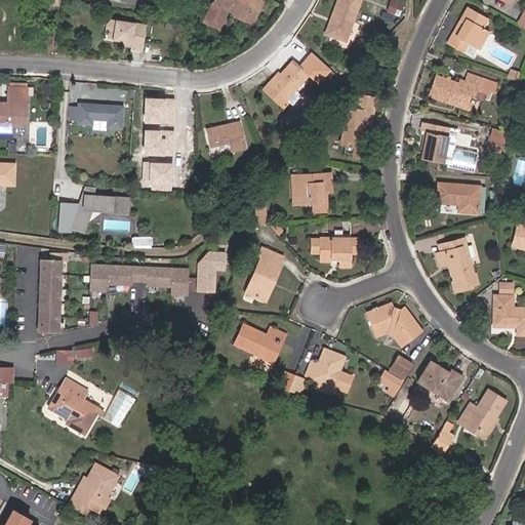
[(231,12),(247,19),(256,0),(259,2),(259,0),(213,0),(212,3),(215,5),(231,12)]
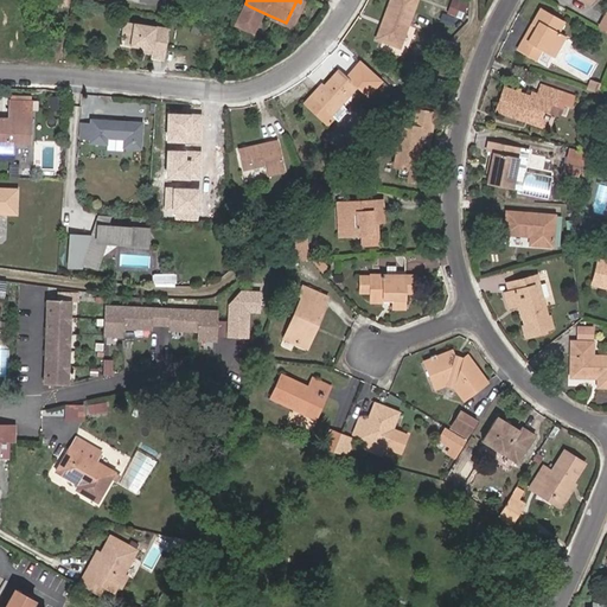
[(304,4),(300,2),(296,0),(286,23),(293,27),(304,4)]
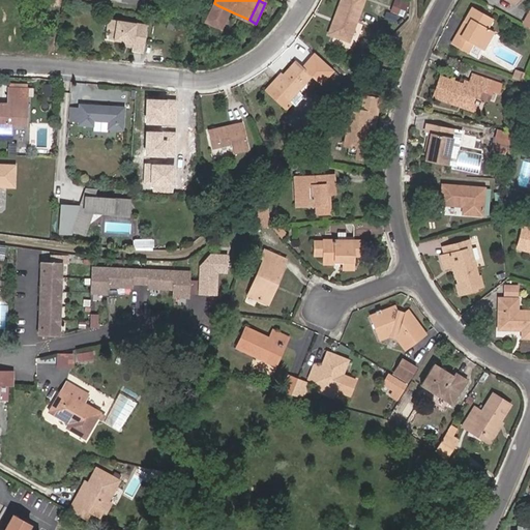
[(336,25),(332,24),(329,34),(349,41),(363,0),(341,0),(334,18),(340,19),(336,25)]
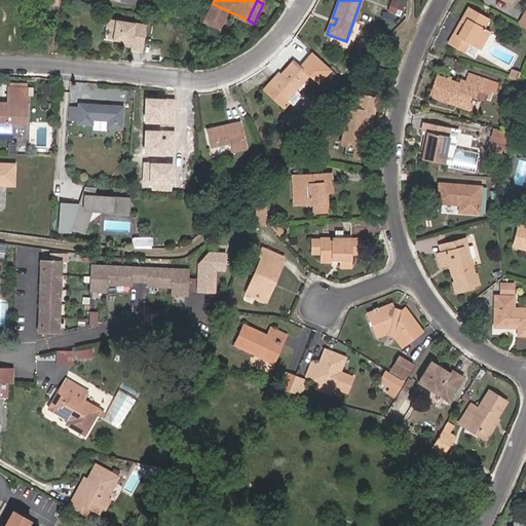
[(393,0),(390,10),(404,13),(407,0),(393,0)]
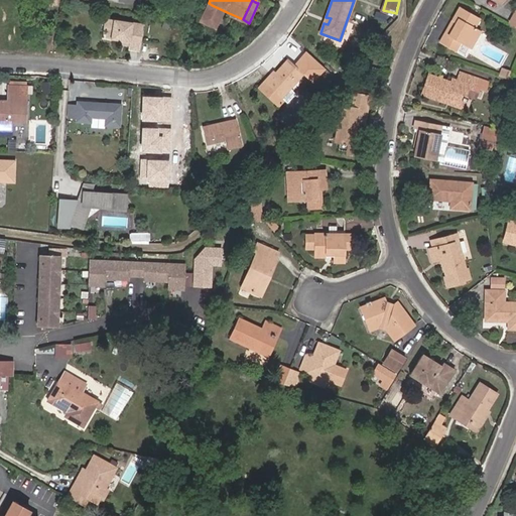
[(227,12),(212,5),(203,22),(219,30),(227,12)]
